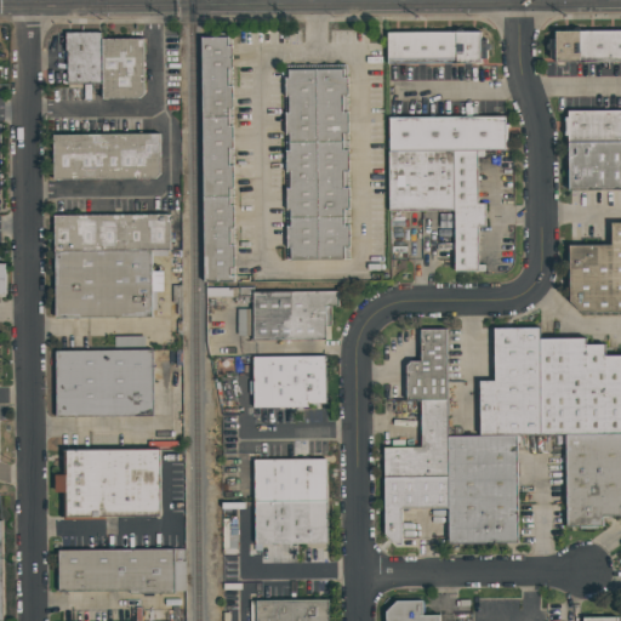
[(102,32),(102,39),(102,84),(68,84),(68,50),(67,50),(66,33),(102,32)]
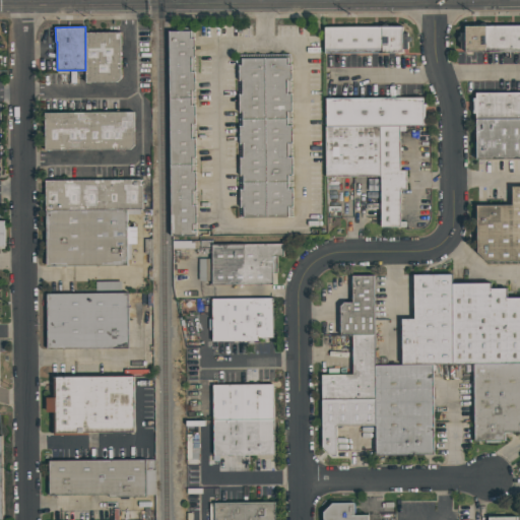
[(467,27),(519,27),(519,54),(467,54),(467,27)]
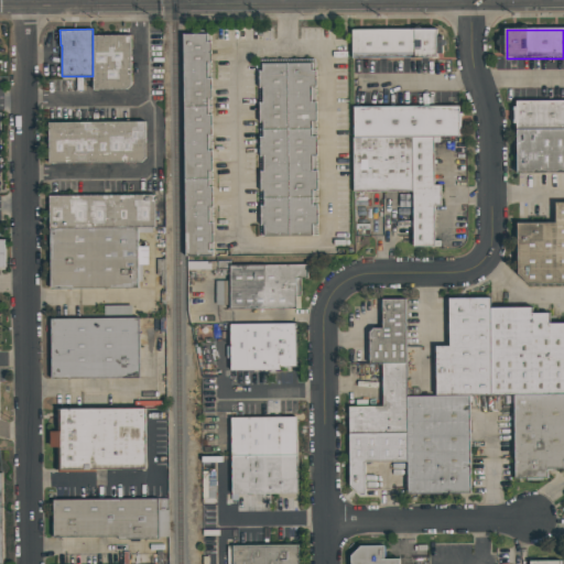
[(355,31),(438,31),(438,60),(355,60),(355,31)]
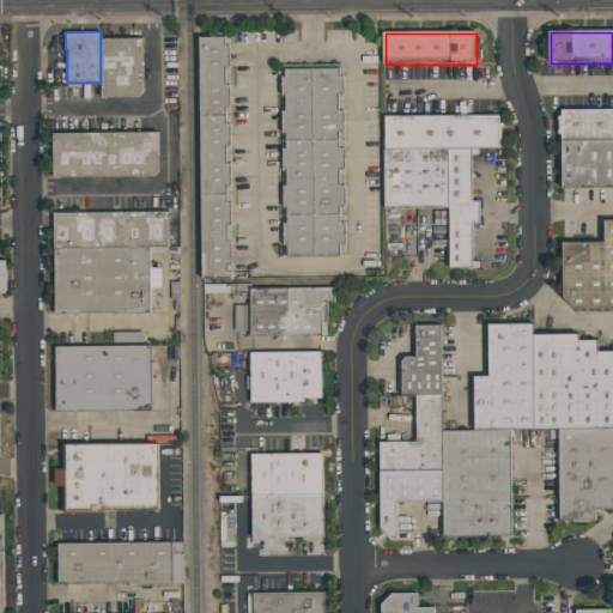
[(229,35),(231,278),(202,278),(200,36),(229,35)]
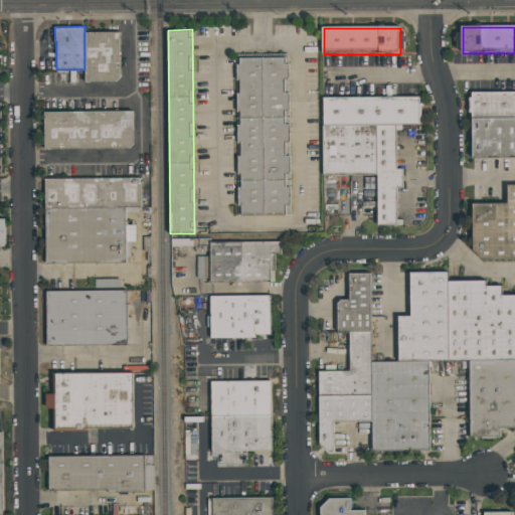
[(120,32),(120,77),(116,81),(86,82),(84,69),(84,32),(120,32)]
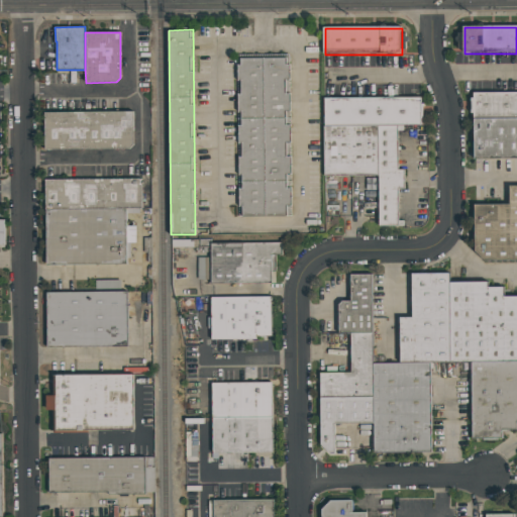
[(237,58),(288,57),(291,215),(240,216),(237,58)]
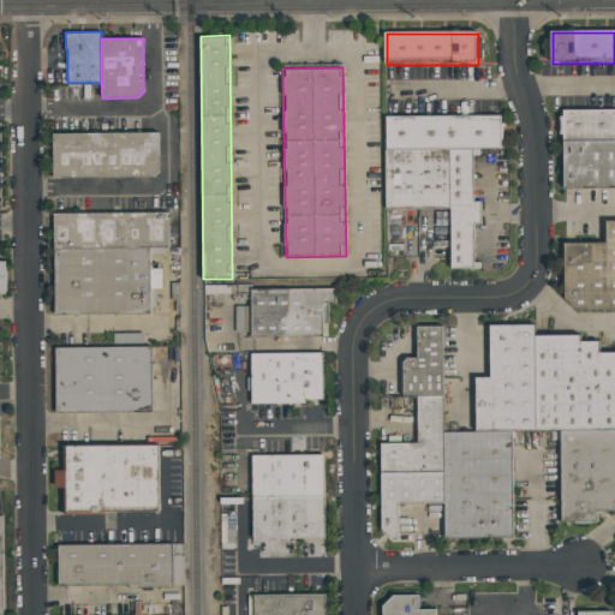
[(566,112),(614,112),(614,142),(566,143),(566,112)]
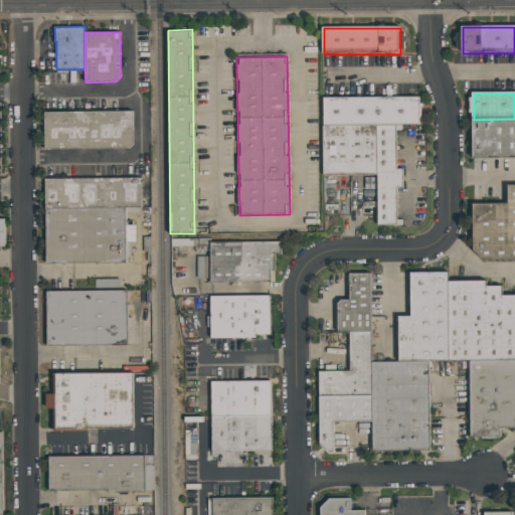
[(323,98),(419,97),(419,103),(421,103),(421,118),(419,119),(419,124),(323,125),(323,98)]
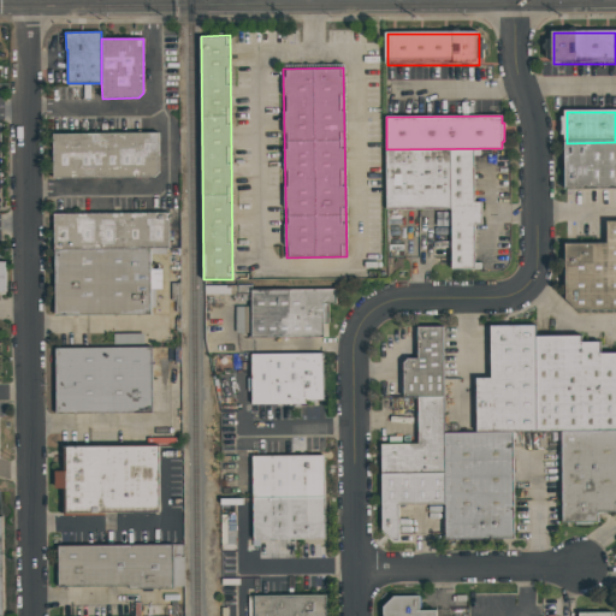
[(158,132),(159,171),(154,177),(54,178),(53,134),(158,132)]
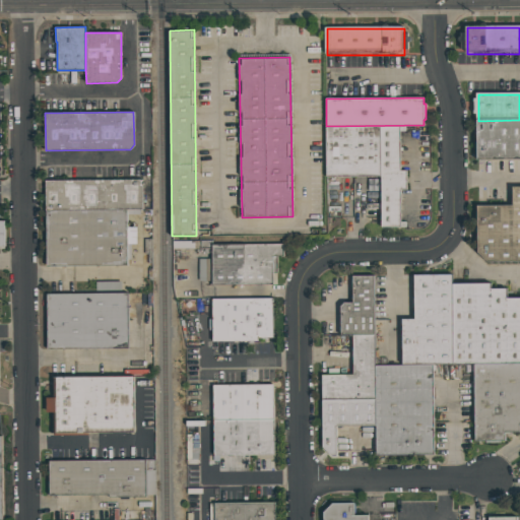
[(519,120),(478,121),(478,163),(519,161),(519,120)]
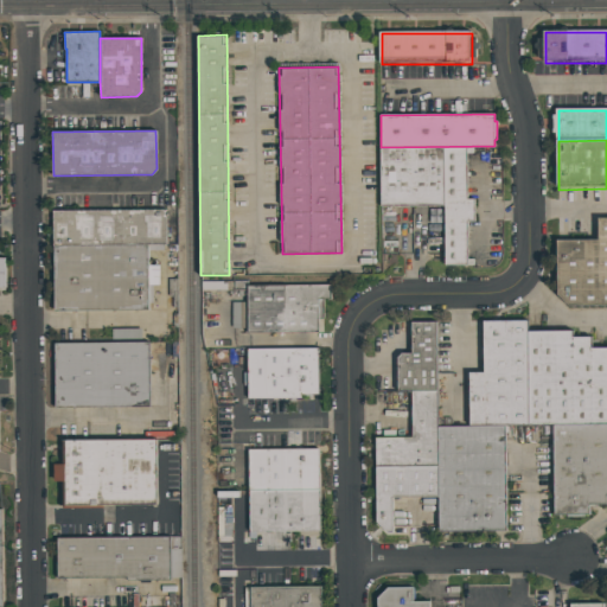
[(381,148),(443,147),(443,205),(381,206),(381,148)]
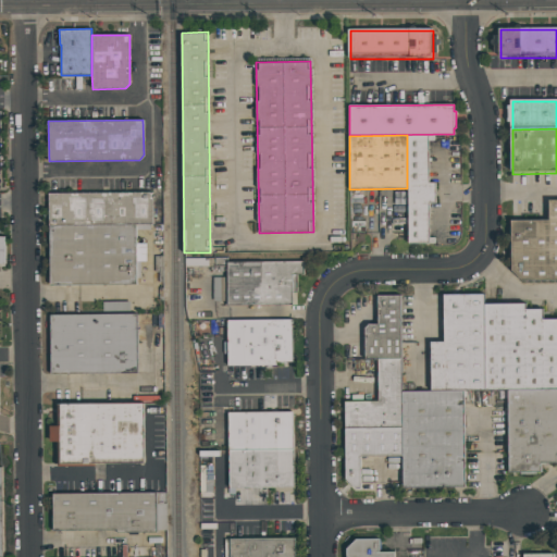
[(434,140),(429,140),(429,183),(435,183),(435,203),(429,203),(430,237),(435,237),(435,243),(408,243),(407,188),(407,135),(434,135),(434,140)]
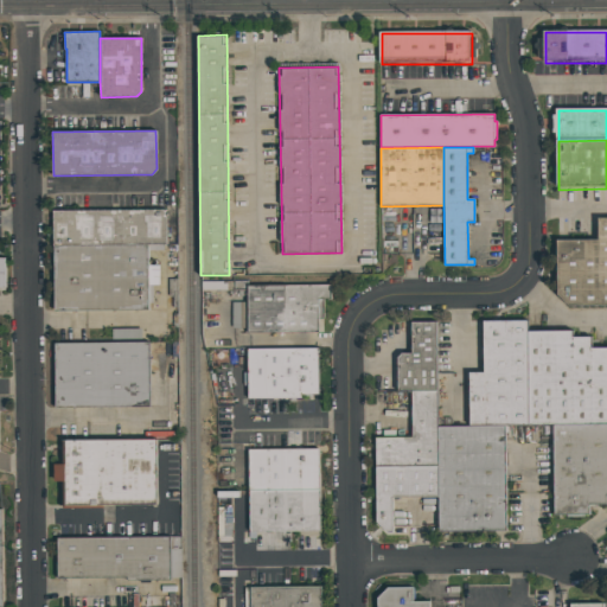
[(57,249),(56,213),(168,212),(168,248),(149,248),(57,249)]
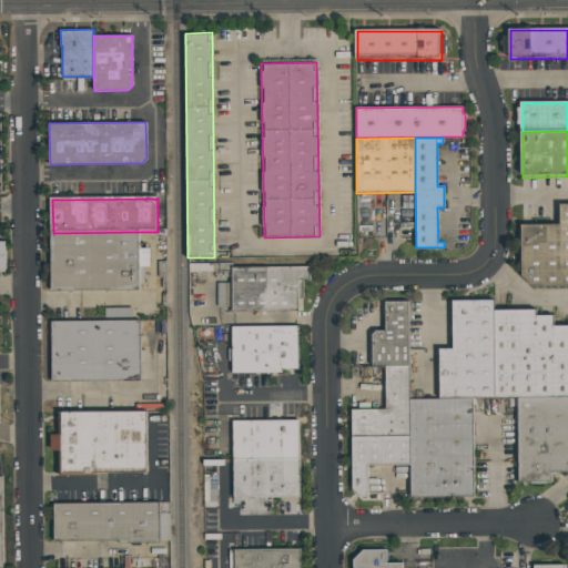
[(559,204),(567,204),(567,285),(531,285),(521,275),(520,225),(559,224),(559,204)]
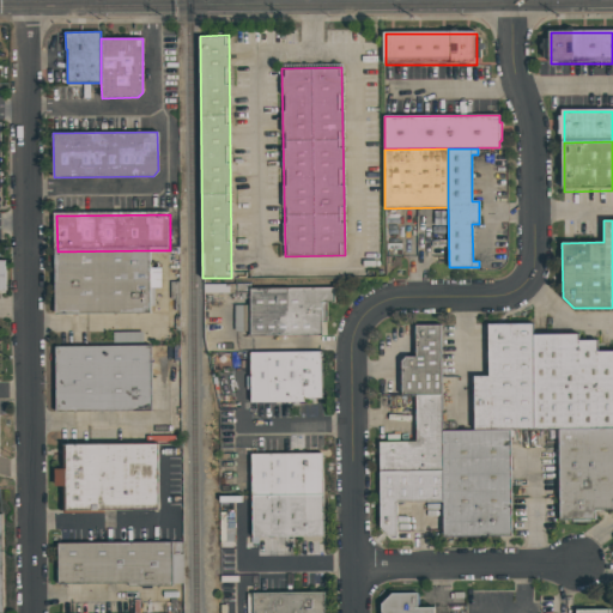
[(58,252),(151,250),(152,315),(58,316),(58,252)]
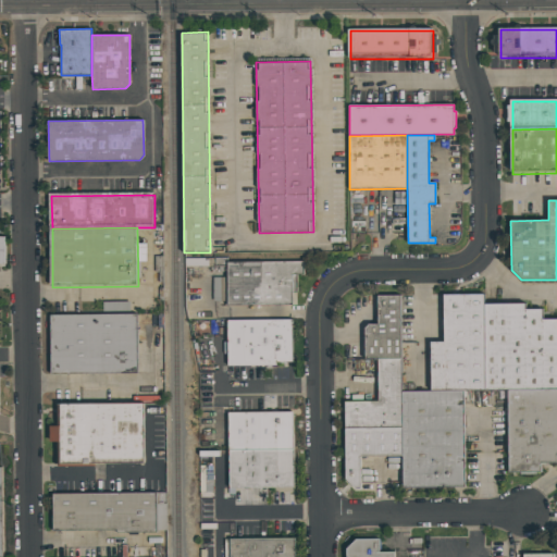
[(226,262),(304,261),(304,274),(297,274),(297,293),(293,293),(293,305),(227,306),(226,262)]
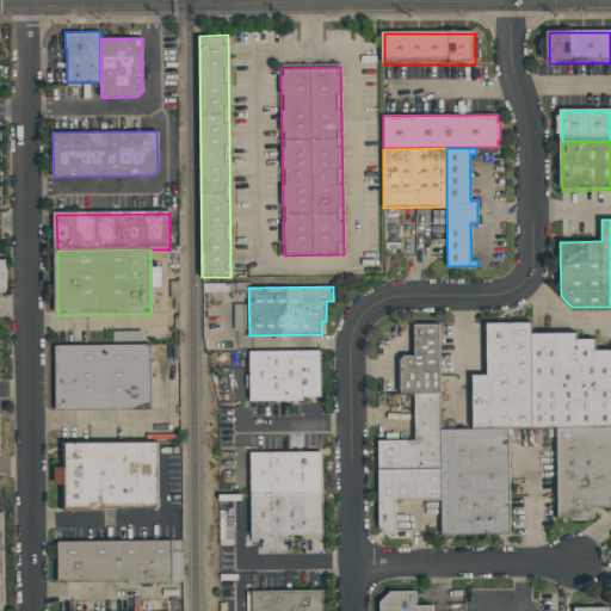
[(248,304),(234,304),(234,331),(248,331),(248,304)]
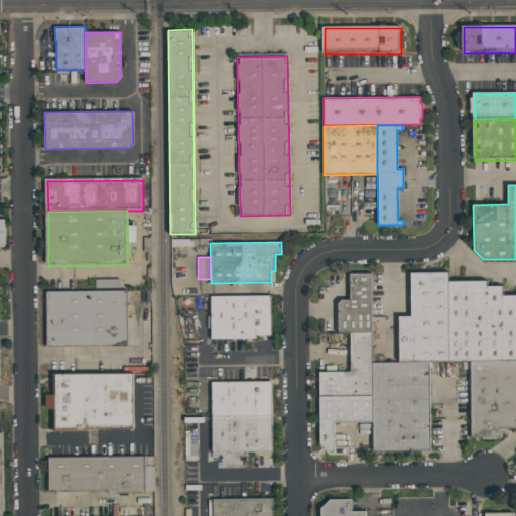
[(341,300),(350,300),(350,274),(371,273),(371,332),(350,333),(338,333),(338,304),(341,300)]
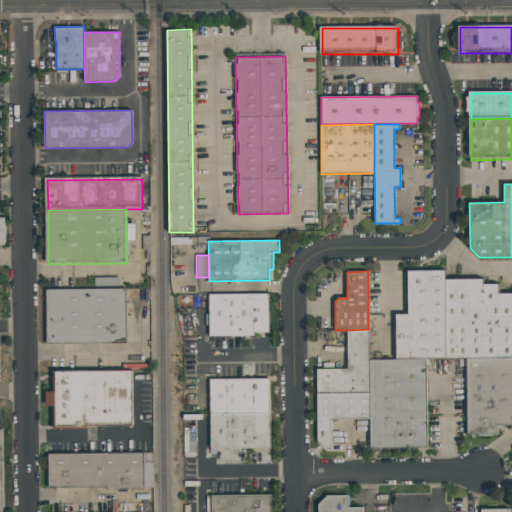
[(446,359),(426,359),(396,359),(396,314),(408,314),(408,271),(445,271),(445,279),(446,359)]
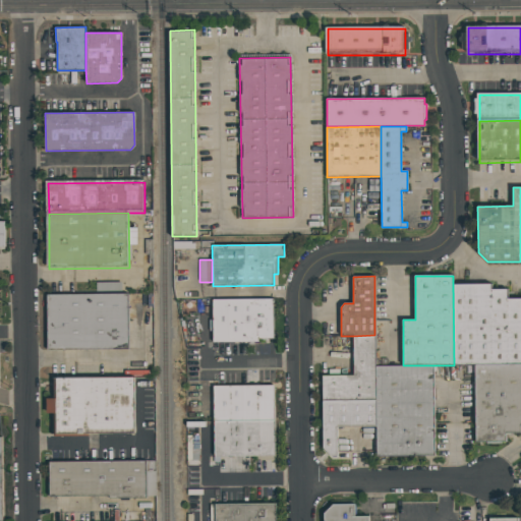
[(454,365),(453,284),(491,284),(491,289),(508,289),(508,298),(520,298),(520,364),(474,364),(454,365)]
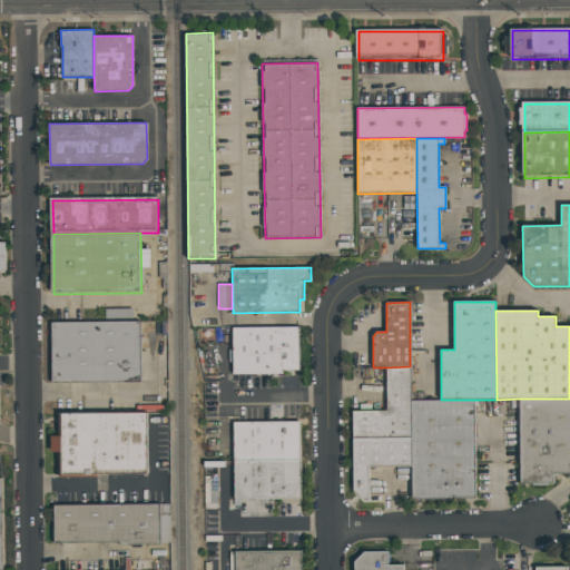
[(53,324),(141,324),(141,385),(55,385),(53,324)]
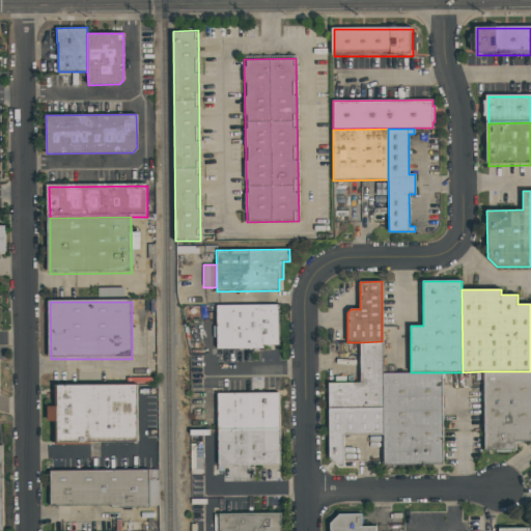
[(217,305),(278,304),(279,344),(263,344),(263,347),(217,348),(217,305)]
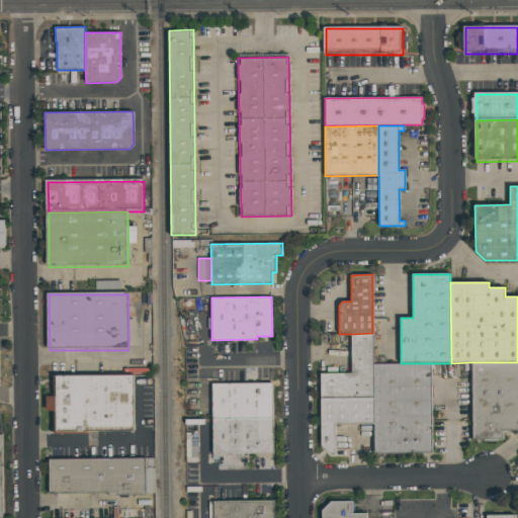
[(351,334),(372,333),(373,364),(373,398),(321,398),(321,373),(351,373),(351,334)]
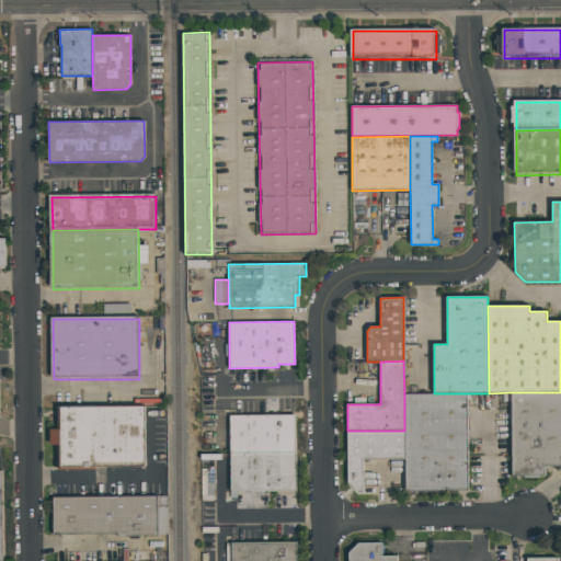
[(511,392),(560,392),(560,466),(545,467),(545,476),(512,476),(511,392)]
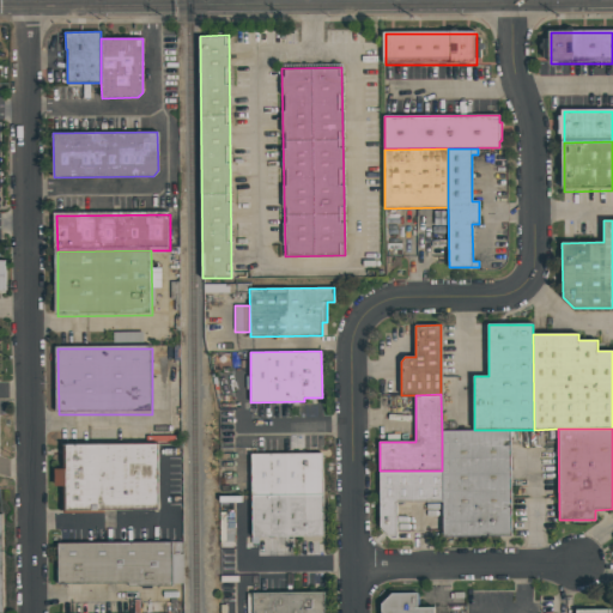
[(442,431),(474,430),(510,430),(511,535),(443,536),(443,502),(442,471),(442,431)]
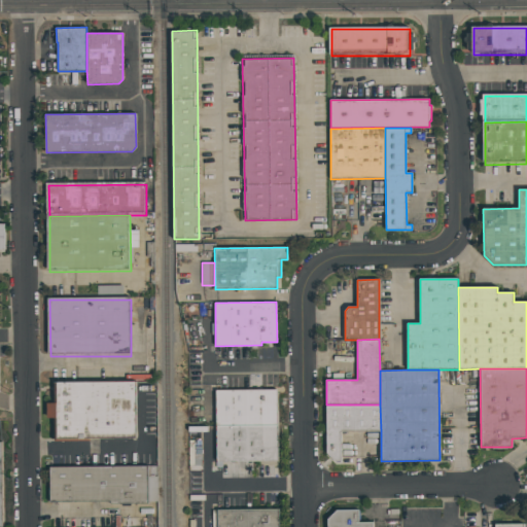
[(59,385),(138,384),(139,440),(60,441),(59,385)]
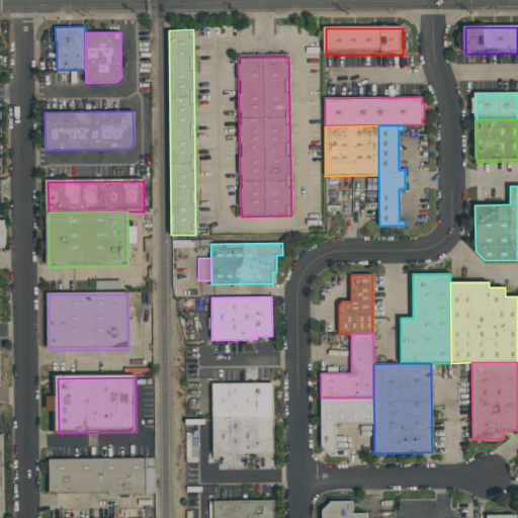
[(214,386),(275,385),(275,420),(214,421),(214,386)]
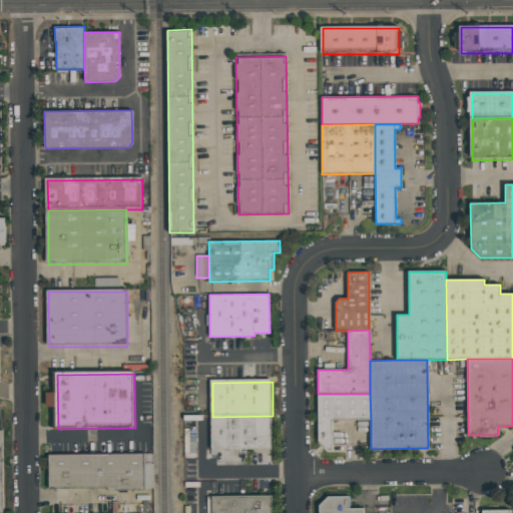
[(318,394),(370,394),(371,420),(332,421),(332,450),(327,450),(318,441),(318,394)]
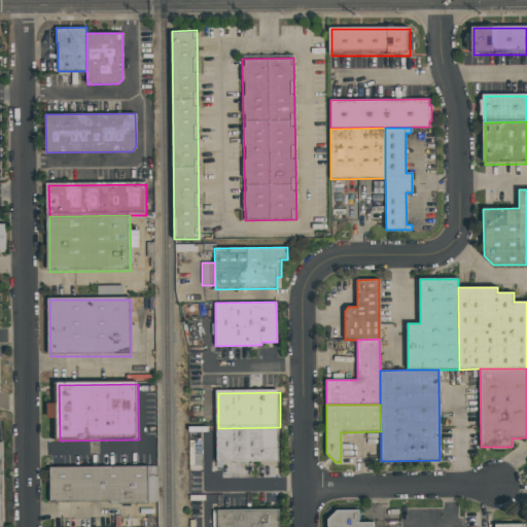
[(218,428),(218,464),(280,464),(280,427),(218,428)]
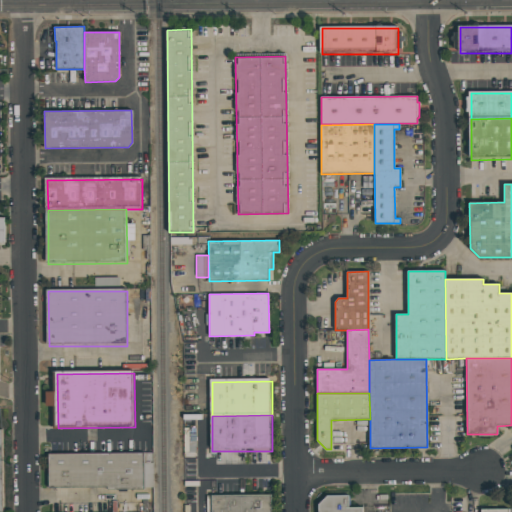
[(143,453),(143,487),(107,488),(107,485),(49,486),(48,454),(143,453)]
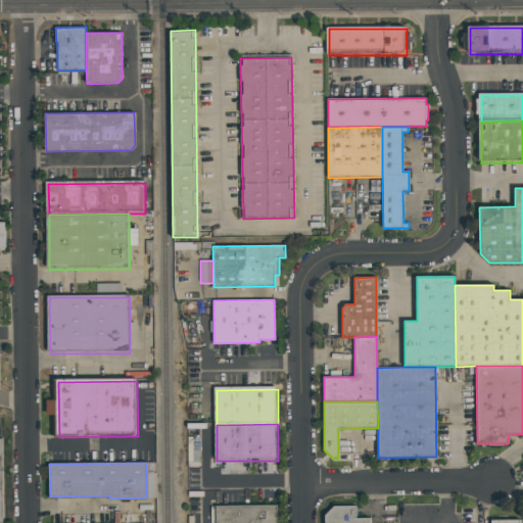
[(218,522),(218,508),(279,508),(279,522),(218,522)]
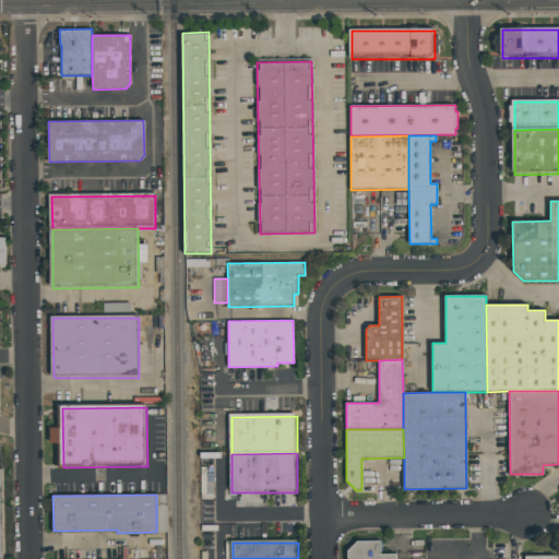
[(349,554),(349,558),(399,558),(399,556),(383,556),(383,543),(359,544),(349,554)]
